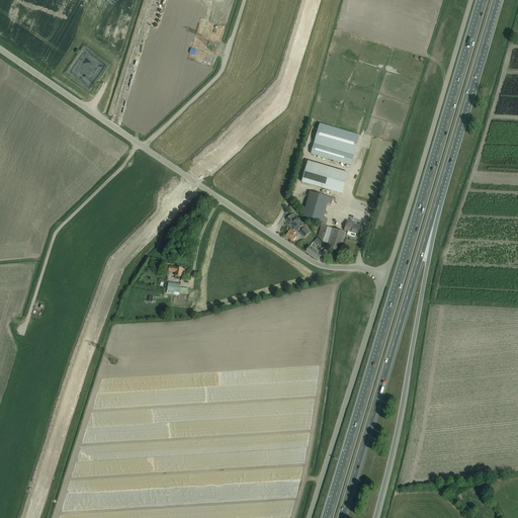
[(320,123),(311,154),(346,164),(348,158),(352,160),(359,136),(320,123)]
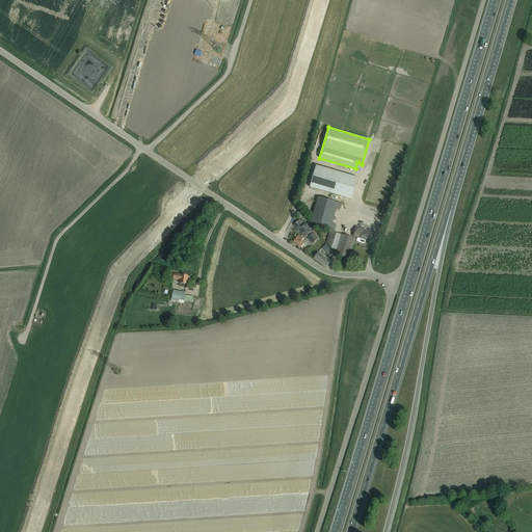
[(317,166),(311,187),(351,200),(357,178),(317,166)]
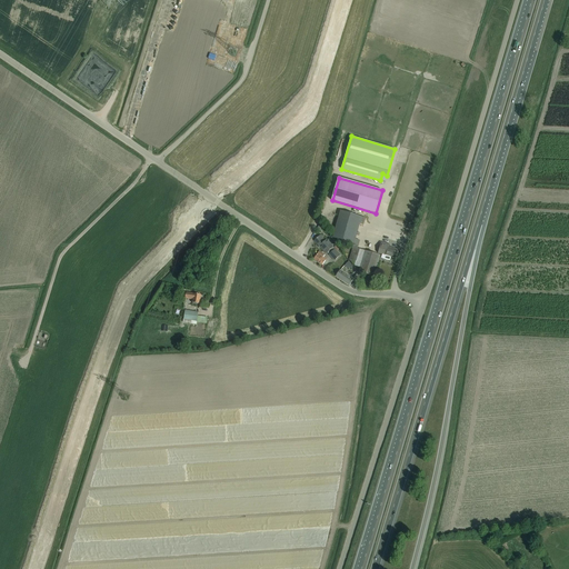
[(366,218),(345,212),(340,211),(333,233),(332,238),(353,245),(349,260),(355,266),(360,268),(359,272),(373,277),(380,256),(366,251),(357,248),(360,241),(356,239),(360,223),(363,225),(366,218)]
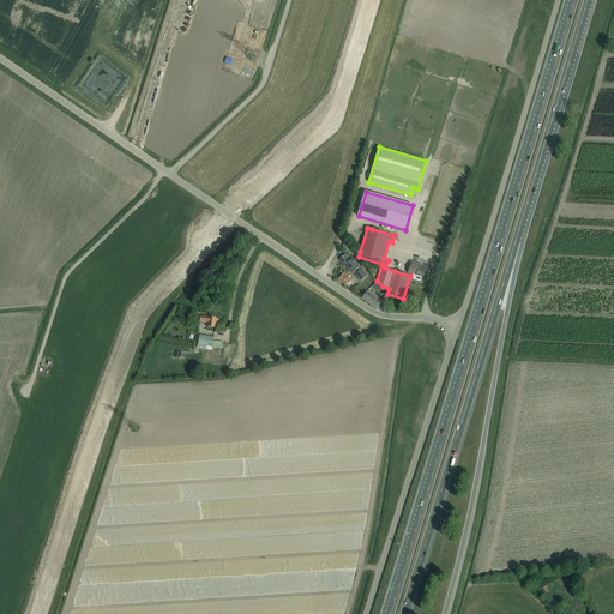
[(353,259),(351,260),(345,254),(339,260),(353,275),(354,274),(360,269),(360,268),(360,266),(353,259)]
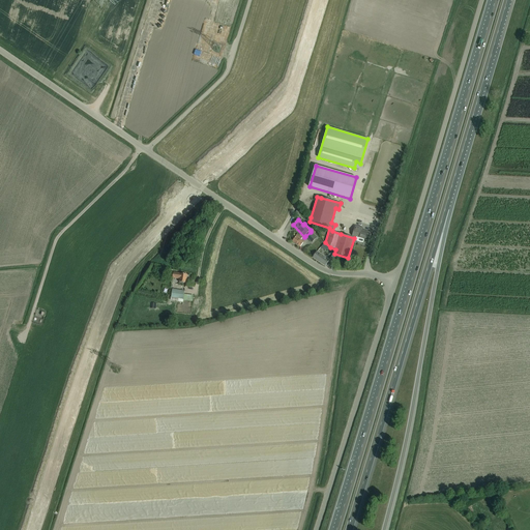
[(362,230),(362,228),(355,226),(352,236),(369,241),(372,233),(362,230)]
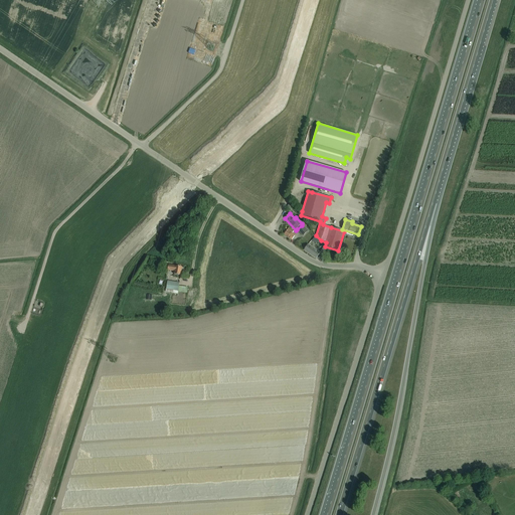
[(302,225),(297,229),(303,236),(308,231),(302,225)]
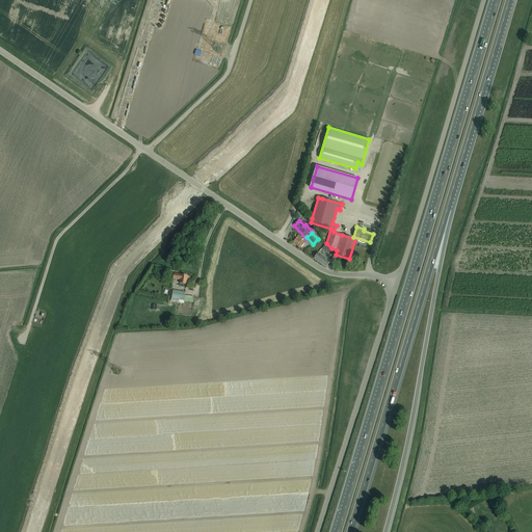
[(302,240),(303,239),(298,235),(293,242),(301,248),(306,242),(302,240)]
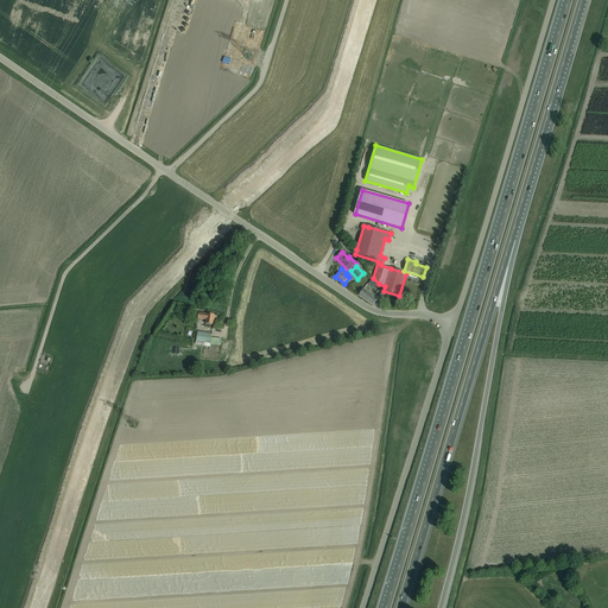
[(378,299),(377,298),(363,289),(359,296),(373,305),(378,299)]
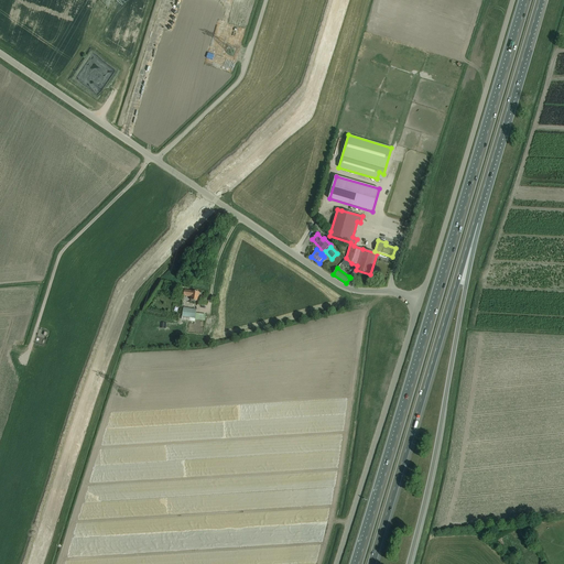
[(199,293),(194,292),(185,290),(184,295),(192,297),(191,301),(197,302),(199,293)]
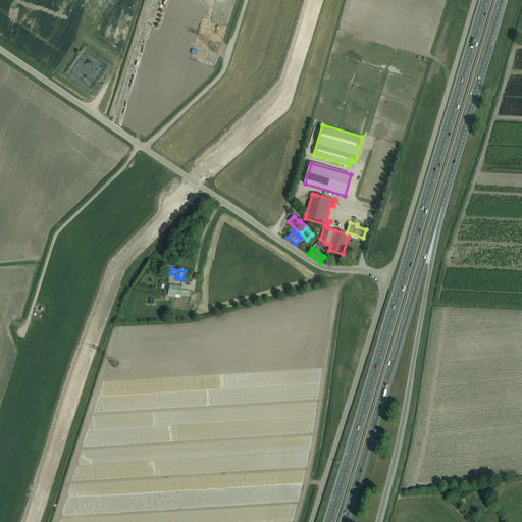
[(181,286),(176,285),(169,284),(168,296),(175,297),(179,298),(180,296),(190,297),(191,291),(181,290),(181,286)]
